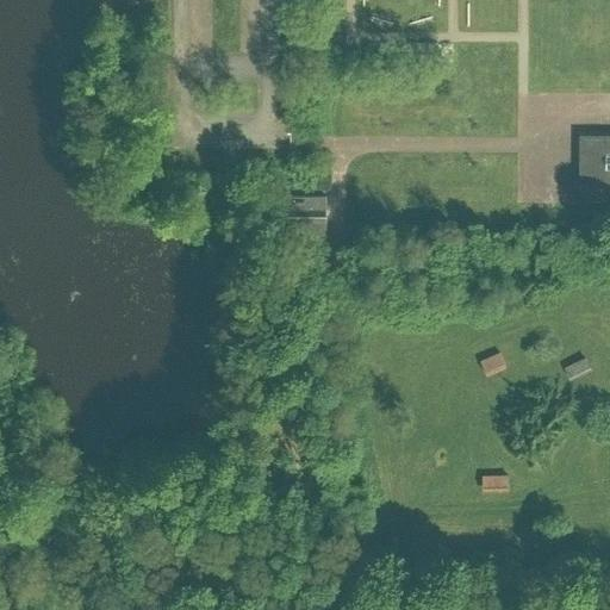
[(609,136),(577,136),(578,191),(609,191),(609,136)]
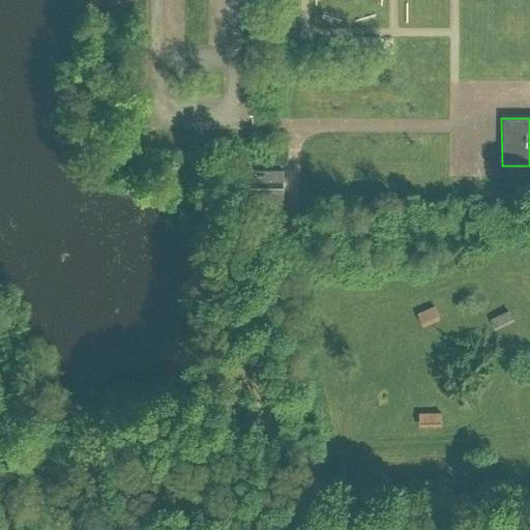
[(253,171),(246,171),(246,204),(284,204),(284,171),(253,171)]
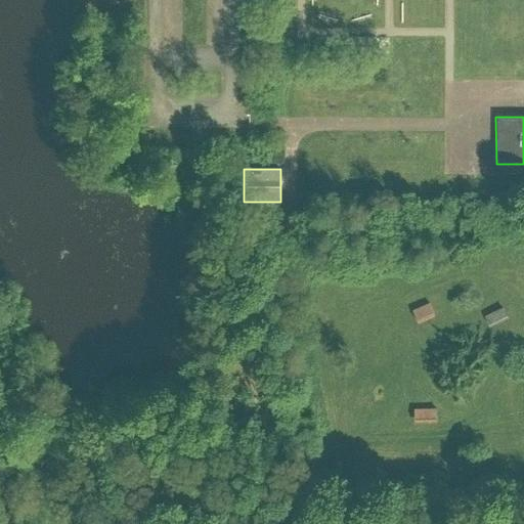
[(431,302),(411,311),(417,322),(436,313),(431,302)]
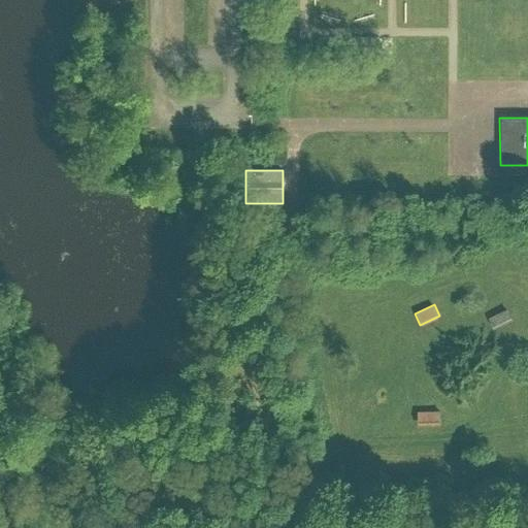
[(506,310),(487,320),(492,331),(512,322),(506,310)]
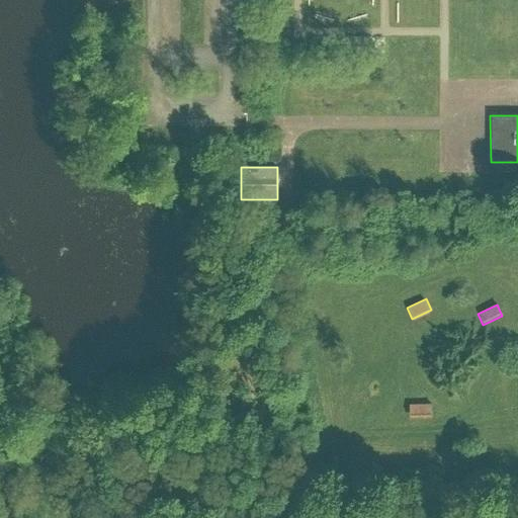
[(428,403),(407,404),(408,416),(429,415),(428,403)]
